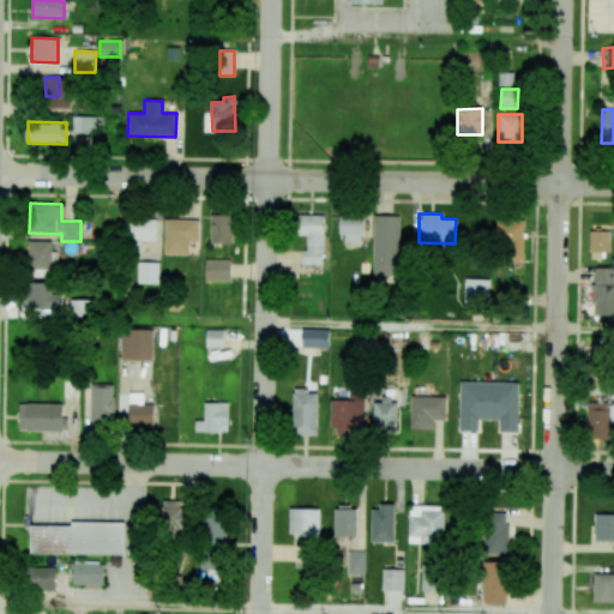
[(210,215),(211,244),(233,242),(232,215),(210,215)]
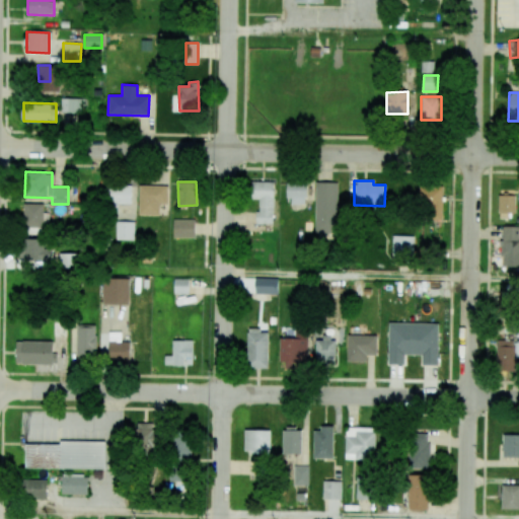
[(274,181),(251,181),(251,199),(257,199),(256,224),(273,224),(274,181)]
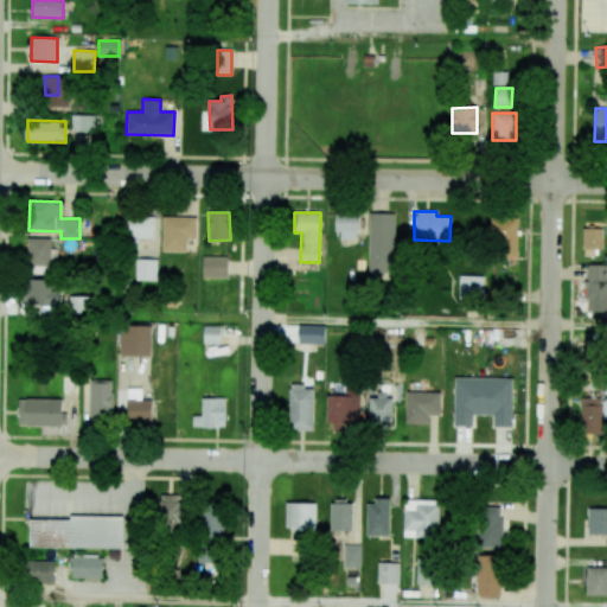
[(358,240),(358,213),(337,212),(337,238),(358,240)]
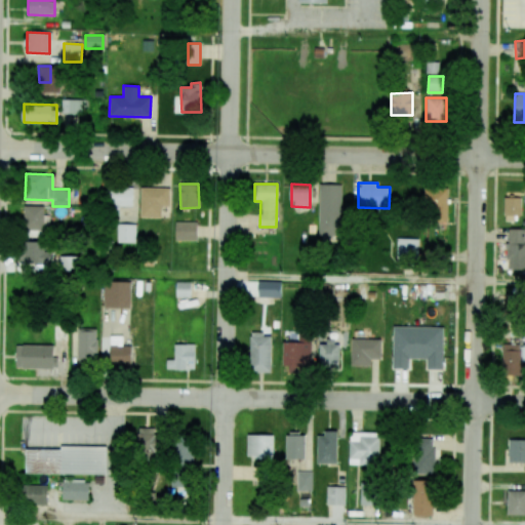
[(341,185),(319,184),(318,238),(340,239),(341,185)]
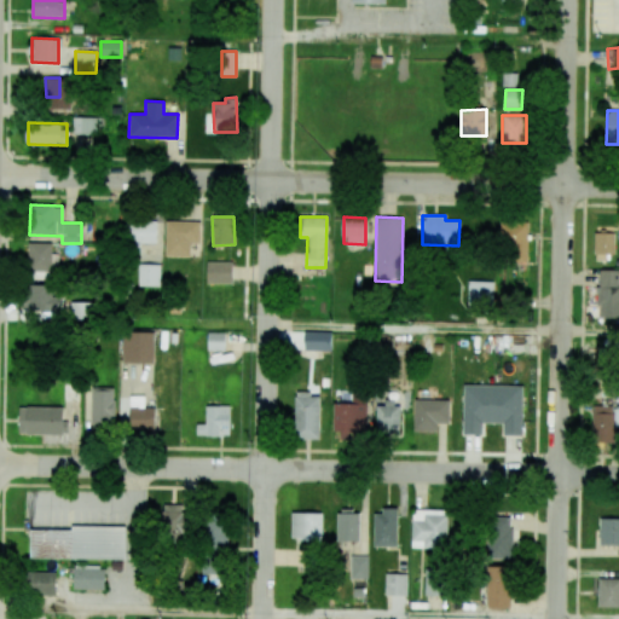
[(200,221),(166,220),(165,256),(190,256),(190,243),(200,243),(200,221)]
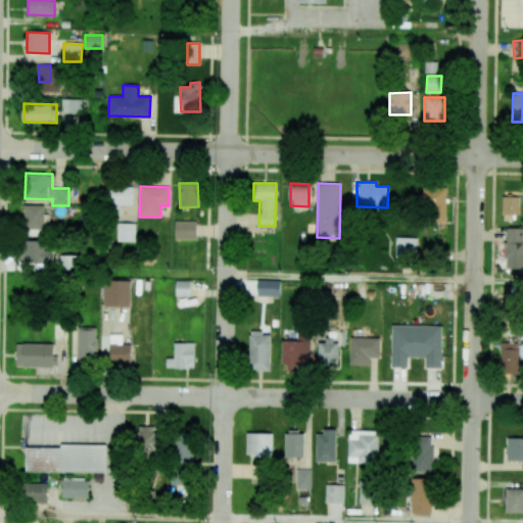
[(132,205),(132,187),(106,187),(106,205),(132,205)]
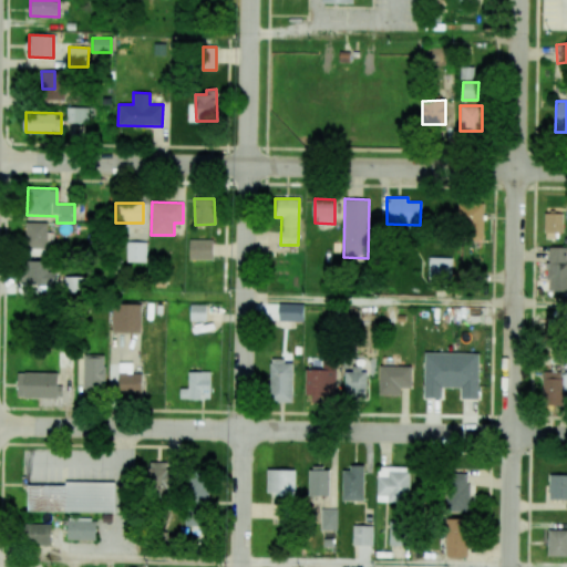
[(483,239),(483,203),(460,204),(460,239),(483,239)]
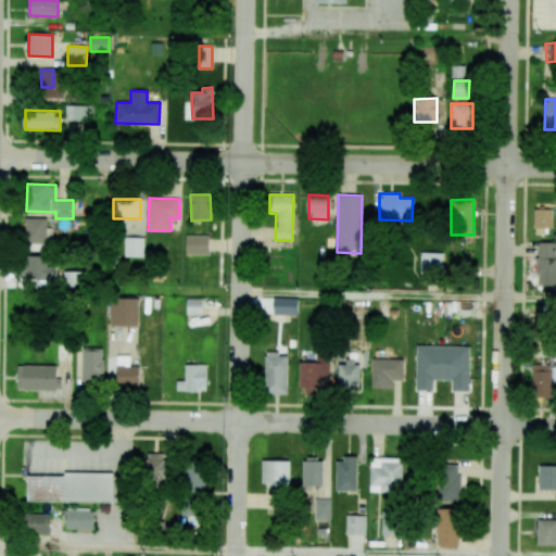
[(552,210),(534,210),(533,231),(552,231),(552,210)]
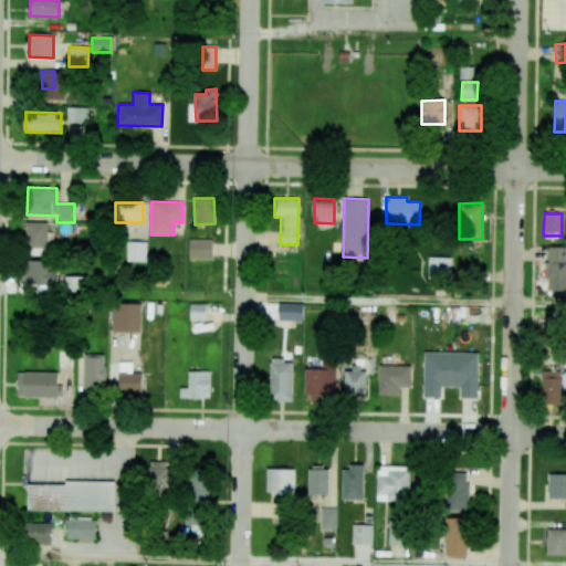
[(46,222),(25,221),(25,247),(46,248),(46,222)]
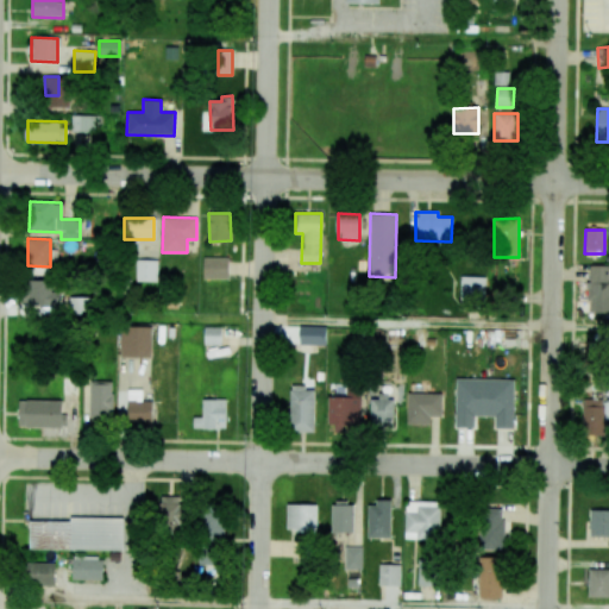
[(228,257),(203,257),(202,278),(228,278),(228,257)]
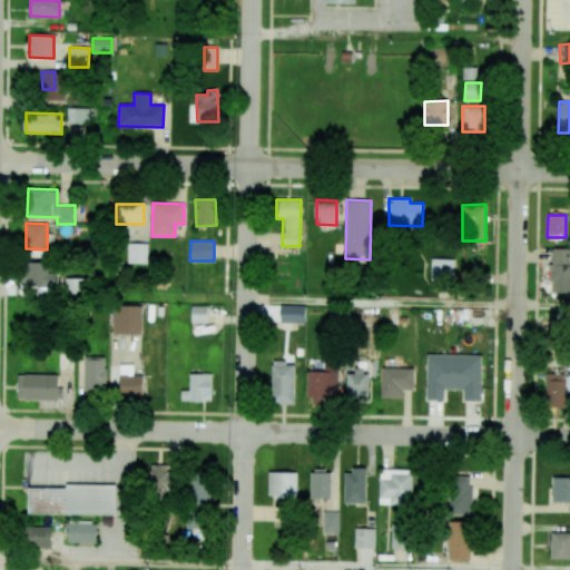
[(147,264),(147,244),(128,243),(127,263),(147,264)]
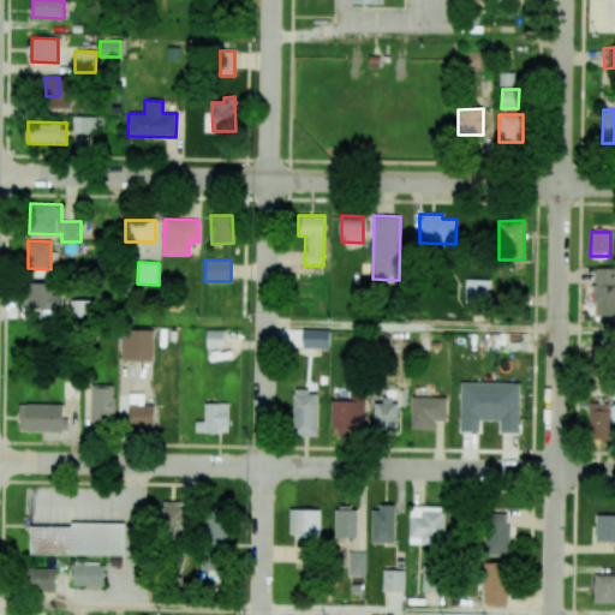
[(614,316),(614,268),(595,268),(593,316),(614,316)]
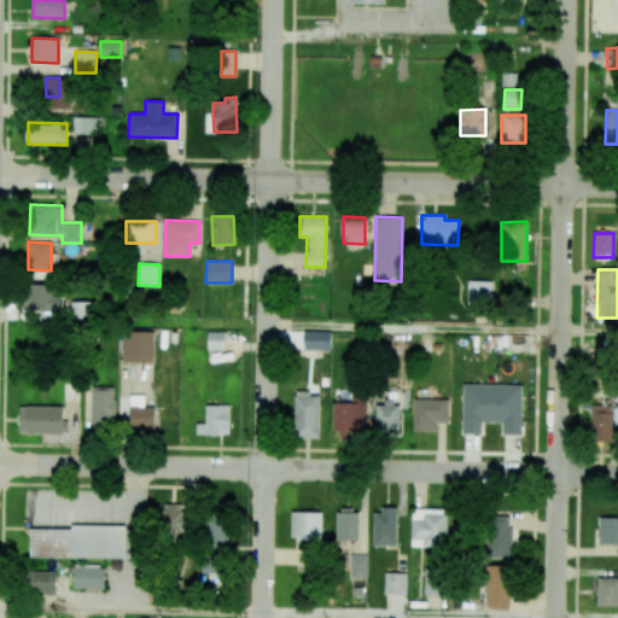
[(493,281),(467,280),(467,310),(482,310),(482,304),(493,304),(493,281)]
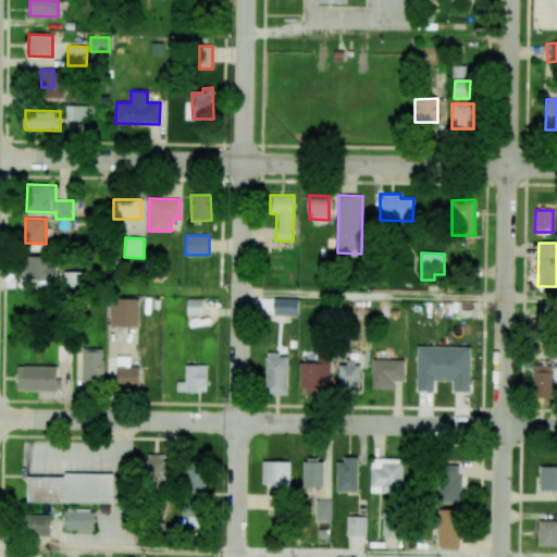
[(24,280),(46,281),(47,257),(25,256),(24,280)]
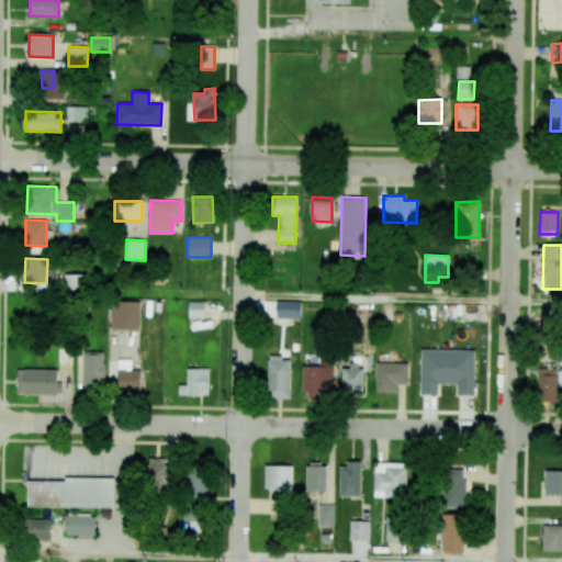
[(85,274),(65,274),(65,290),(85,290),(85,274)]
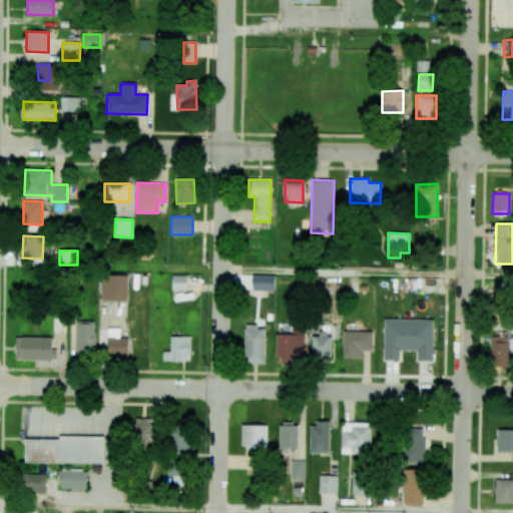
[(127,302),(127,276),(101,275),(100,301),(127,302)]
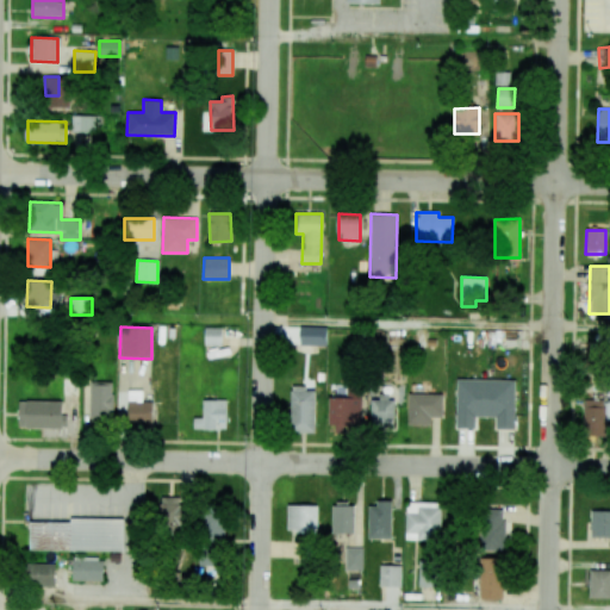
[(299,346),(325,346),(327,328),(300,327),(299,346)]
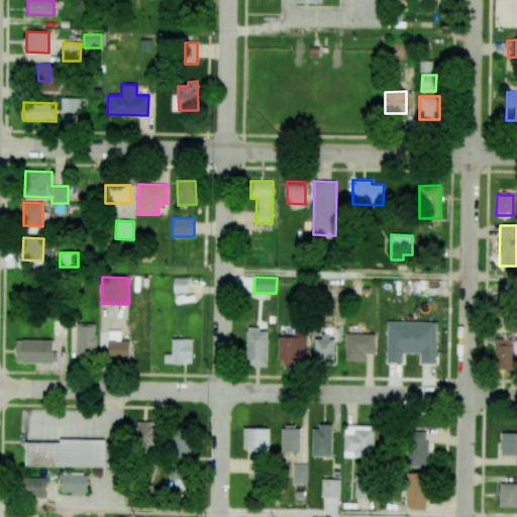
[(188,278),(174,278),(173,292),(188,293),(188,278)]
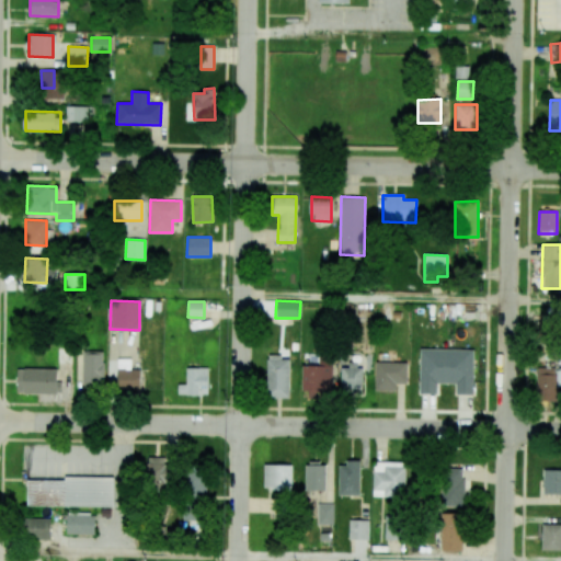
[(473,350),(420,348),(419,393),(437,395),(437,384),(456,384),(456,395),(473,395),(473,350)]
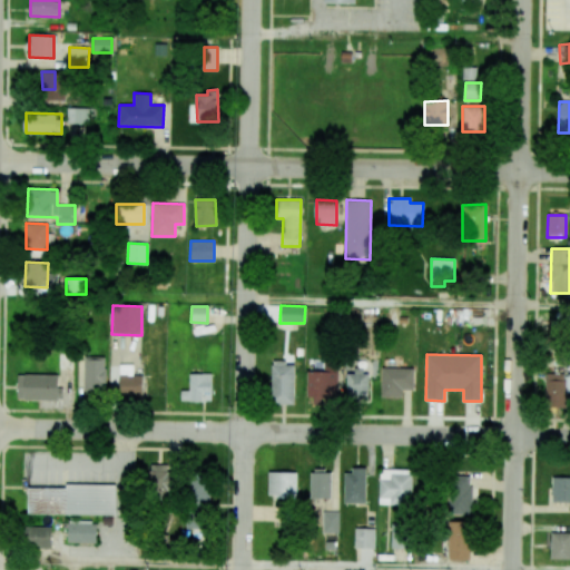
[(84,359),(84,391),(105,392),(106,359),(84,359)]
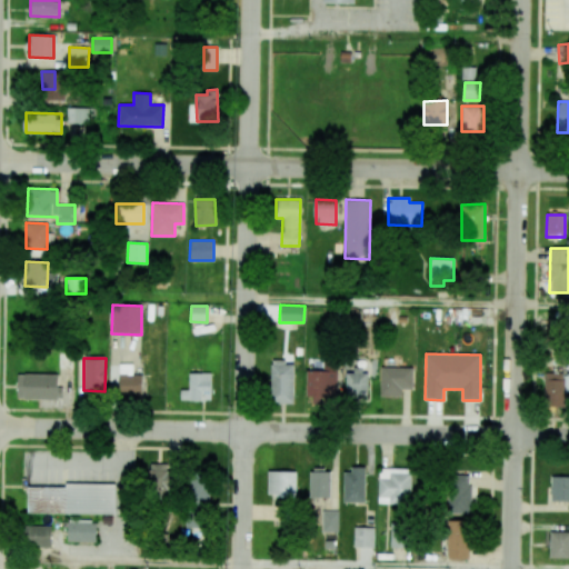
[(293,403),(293,361),(271,361),(271,403),(293,403)]
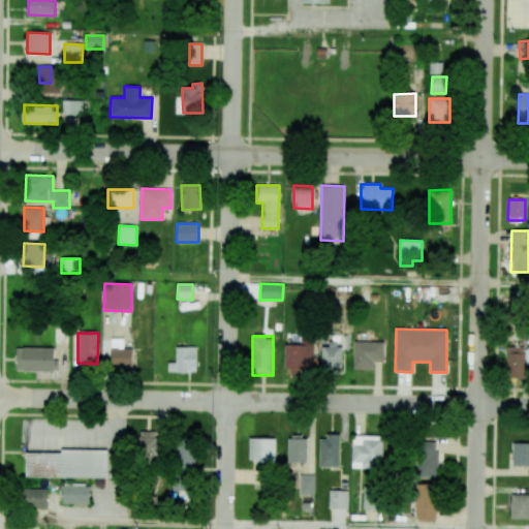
[(123,338),(111,338),(112,367),(132,366),(132,348),(123,348),(123,338)]
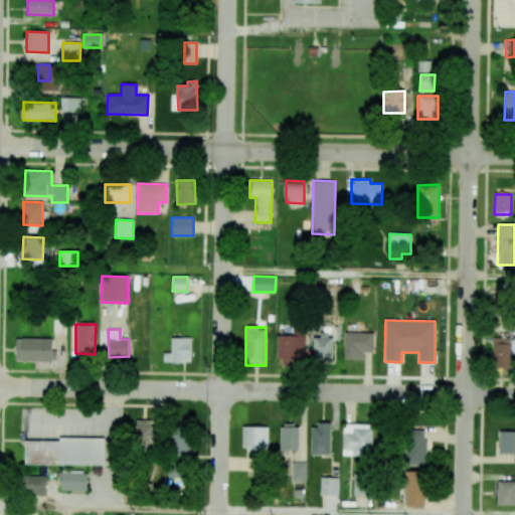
[(305,359),(305,329),(293,329),(292,336),(277,336),(277,359),(305,359)]
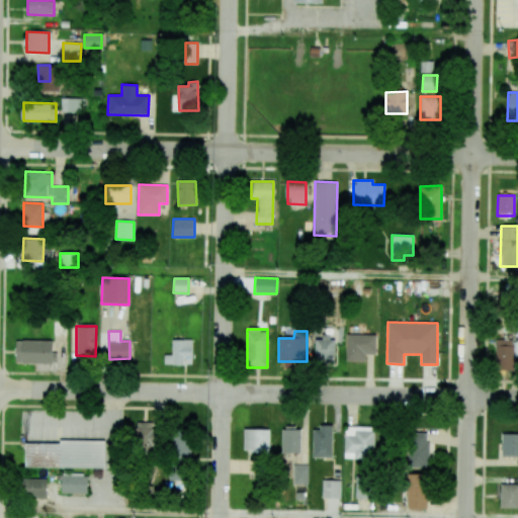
[(346,361),(365,361),(365,354),(375,354),(376,335),(346,334),(346,361)]
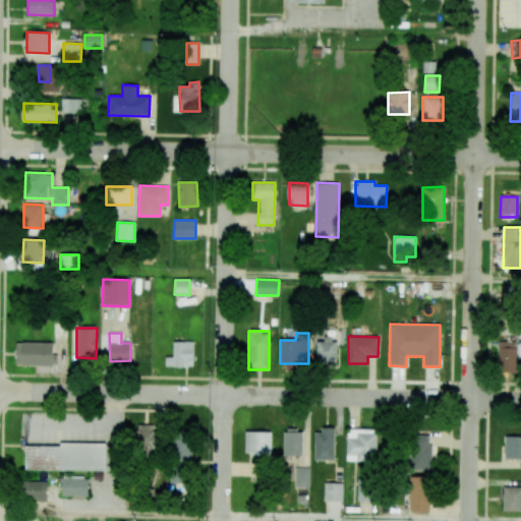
[(336,361),(337,340),(316,339),(316,361),(336,361)]
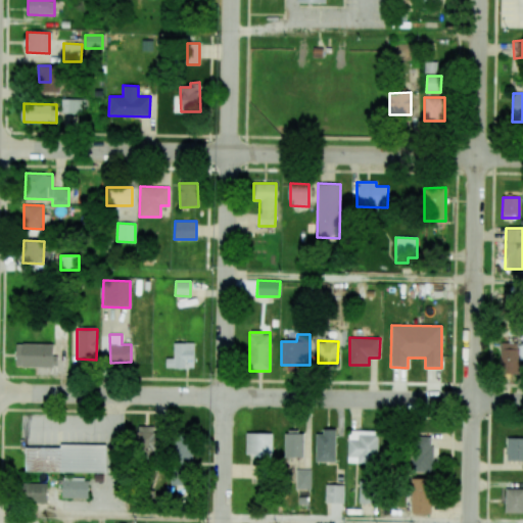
[(15,367),(52,368),(53,344),(16,343),(15,367)]
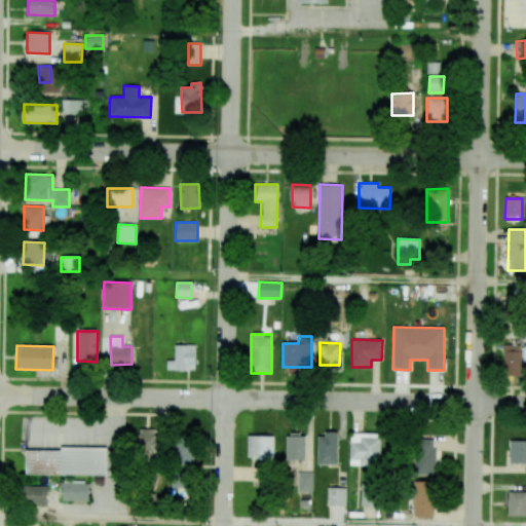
[(195,345),(175,345),(175,361),(166,361),(166,370),(195,370),(195,345)]
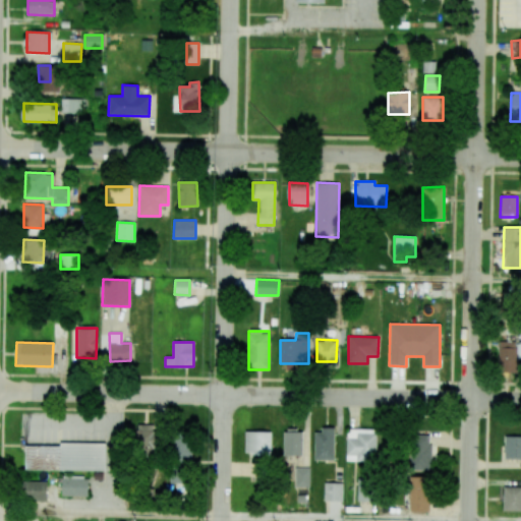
[(520,358),(520,342),(499,342),(499,372),(517,372),(517,358),(520,358)]
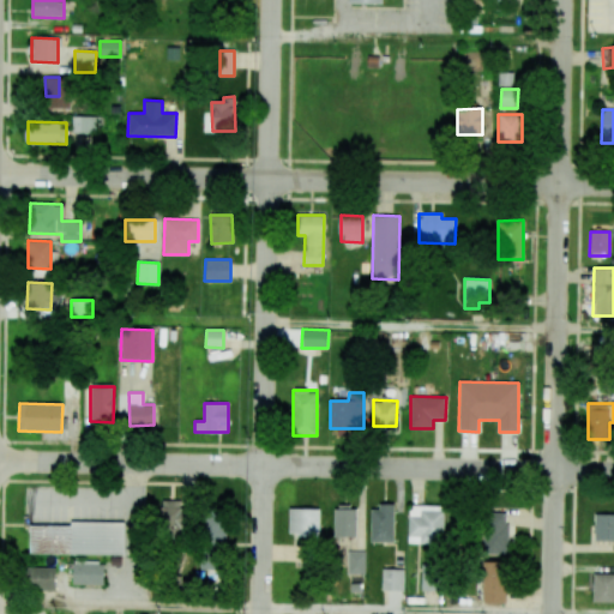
[(182,500),(161,500),(162,528),(184,527),(182,500)]
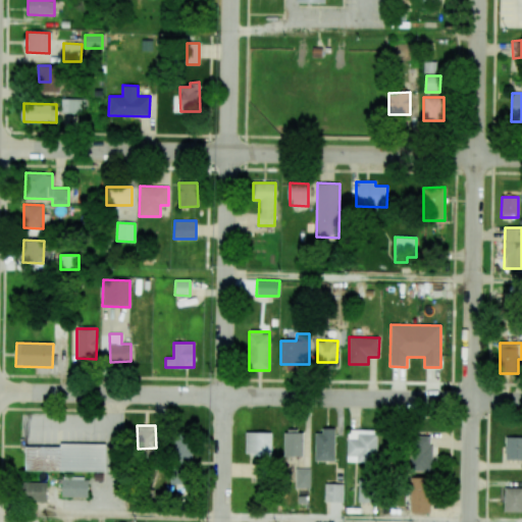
[(377,430),(348,429),(347,462),(376,463),(377,430)]
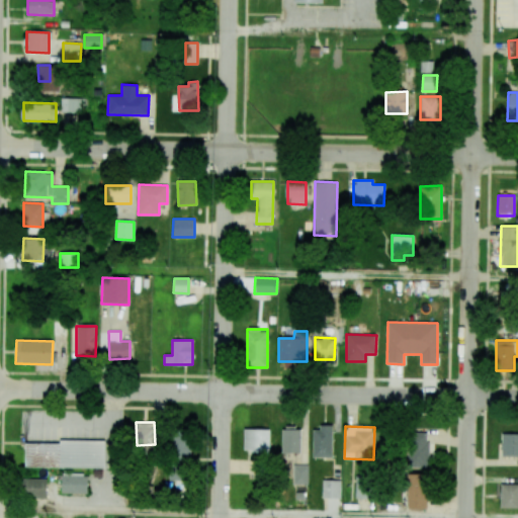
[(282,452),(300,453),(300,427),(282,427),(282,452)]
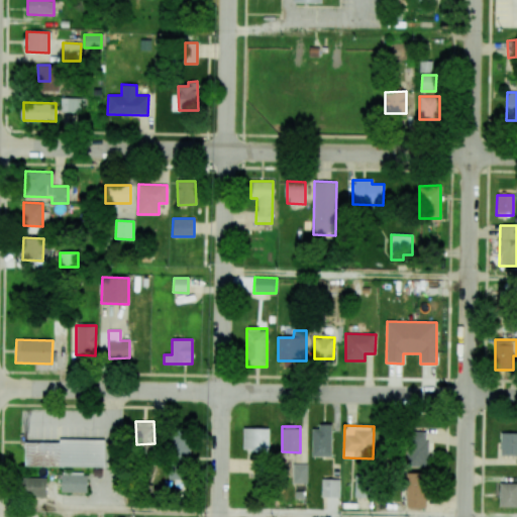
[(331,456),(331,426),(312,426),(312,456),(331,456)]
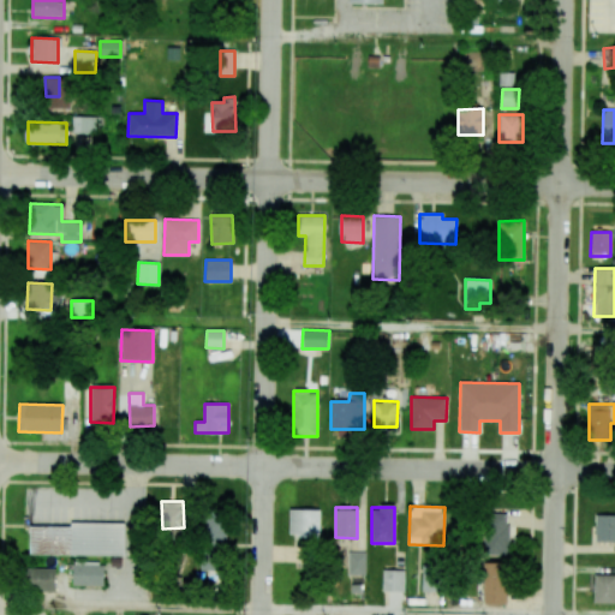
[(288,537),(320,537),(320,509),(290,509),(288,537)]
